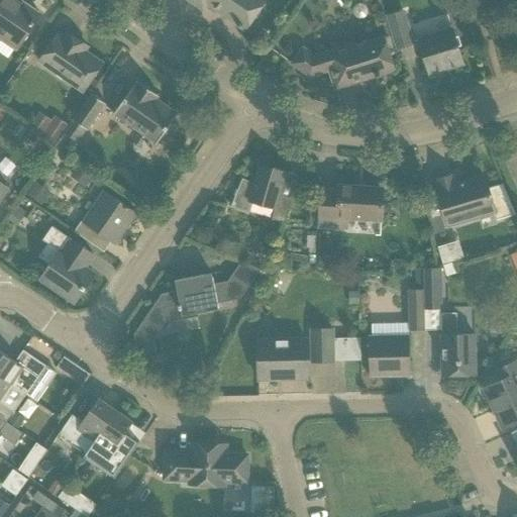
[(17,0),(0,0),(0,38),(15,49),(39,14),(17,0)]
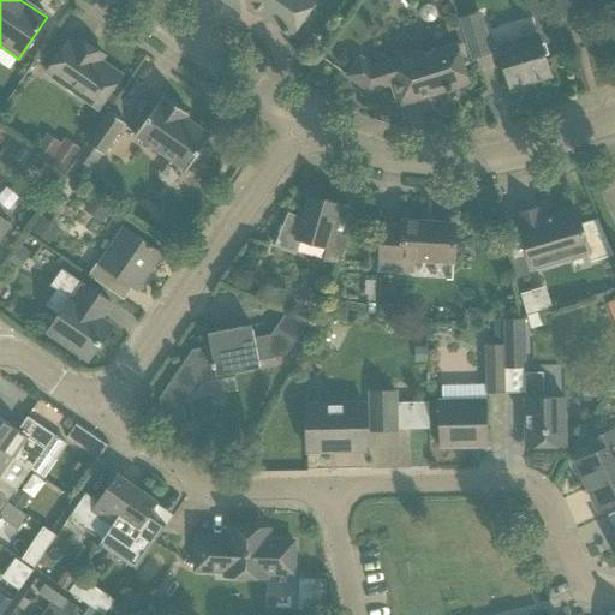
[(315,1),(312,0),(224,0),(242,12),(249,1),(270,17),(268,19),(282,29),(281,30),(286,34),(287,33),(291,35),(304,16),(315,1)]
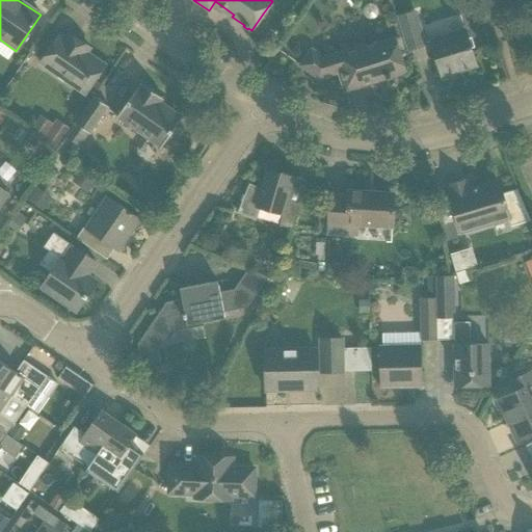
[(415,14),(399,18),(408,50),(424,45),(415,14)]
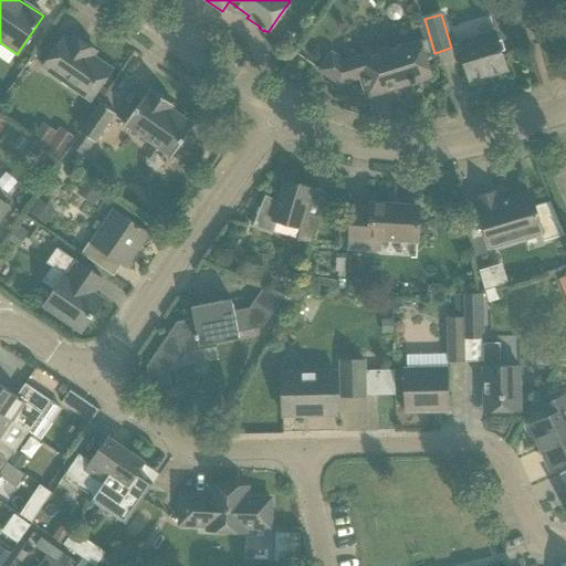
[(505,71),(494,32),(458,43),(470,82),(505,71)]
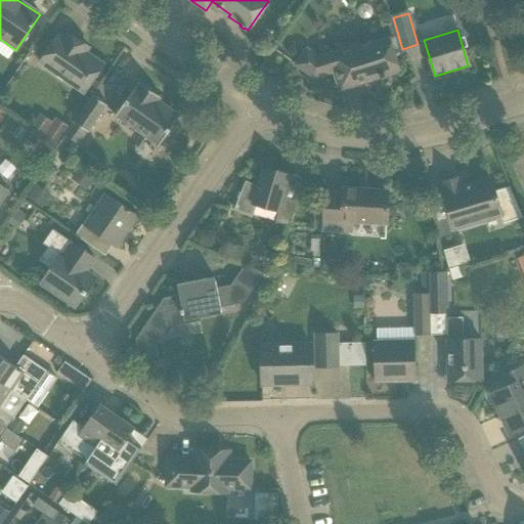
[(59,34),(47,51),(40,63),(83,93),(91,81),(103,64),(85,52),(88,48),(68,34),(64,38),(59,34)]
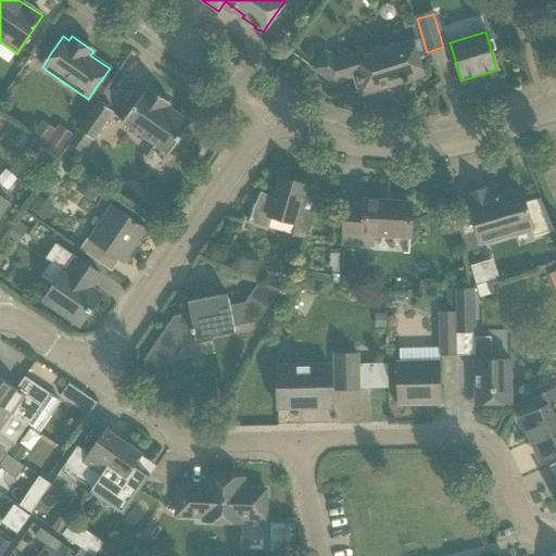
[(337,61),(325,52),(314,70),(333,83),(354,76),(361,96),(403,83),(404,84),(409,81),(408,80),(422,76),(416,55),(424,53),(419,39),(412,41),(350,61),(350,58),(337,61)]
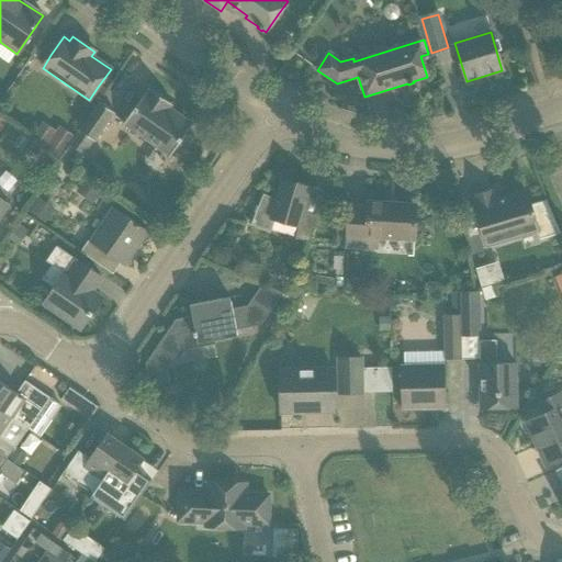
[(123,124),(159,149),(161,145),(166,144),(175,150),(192,124),(169,109),(172,104),(150,90),(147,93),(145,92),(123,124)]
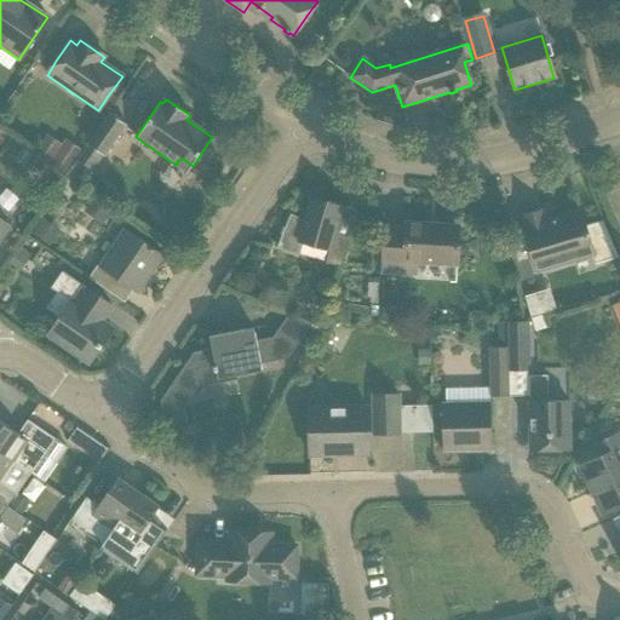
[(87,145),(65,176),(73,182),(84,166),(90,170),(92,172),(103,156),(104,158),(126,122),(107,112),(87,145)]
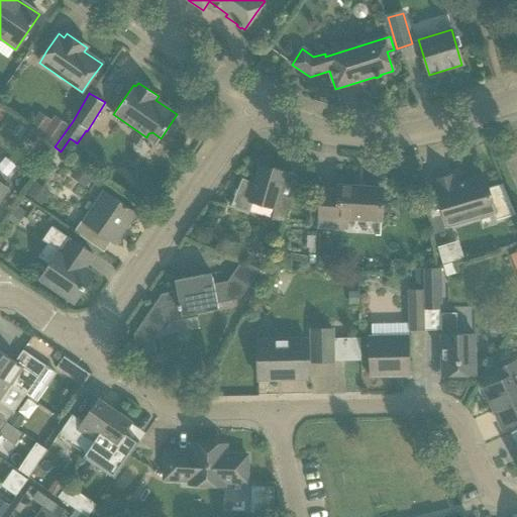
[(27,128),(55,146),(73,121),(71,120),(68,125),(54,116),(52,120),(38,112),(27,128)]
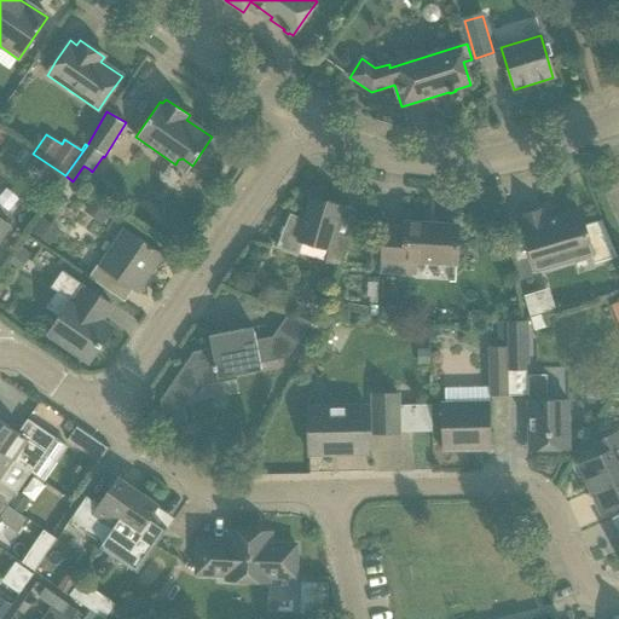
[(310,197),(304,219),(290,214),(276,248),(298,256),(304,243),(328,250),(324,262),(340,267),(348,238),(334,235),(342,207),(310,197)]
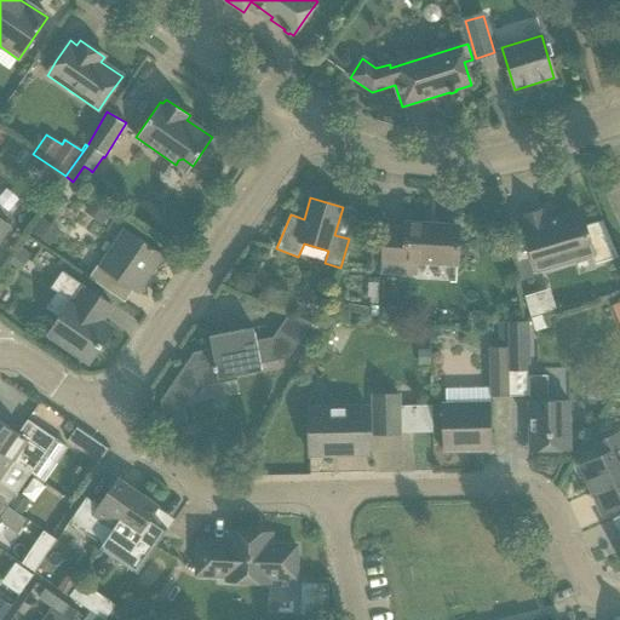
[(84,212),(102,224),(110,211),(93,199),(84,212)]
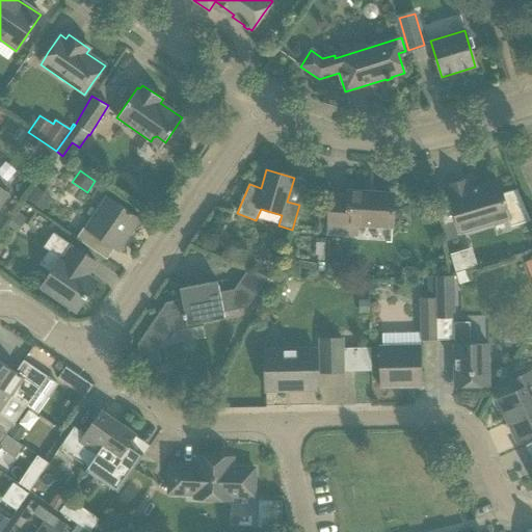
[(450,196),(456,216),(460,233),(507,218),(510,227),(530,220),(516,189),(501,194),(498,182),(469,191),(466,181),(449,186),(452,196),(450,196)]
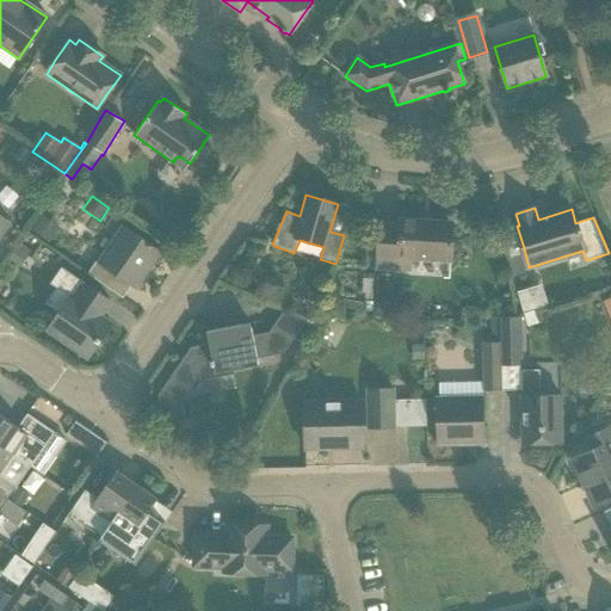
[(28,222),(32,215),(25,210),(20,217),(28,222)]
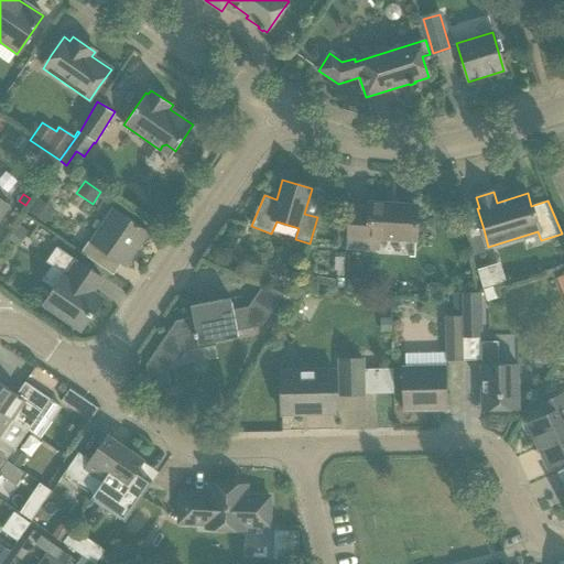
[(35,197),(25,212),(44,224),(54,209),(35,197)]
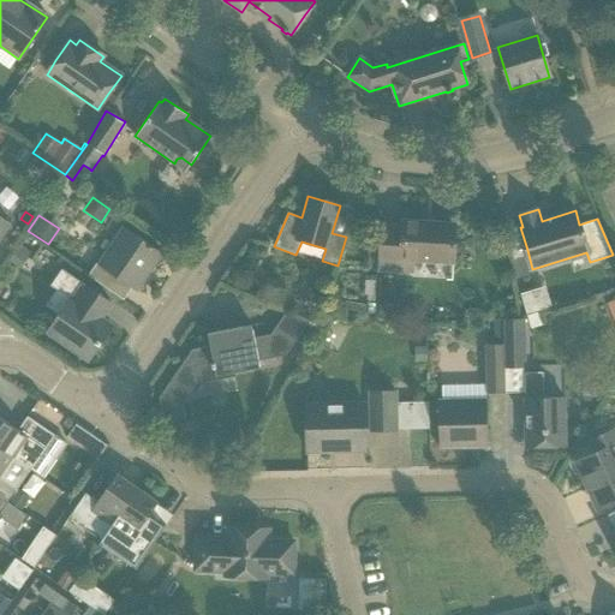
[(381,225),(380,249),(378,270),(412,273),(412,261),(453,263),(454,248),(455,224),(402,220),(401,226),(381,225)]
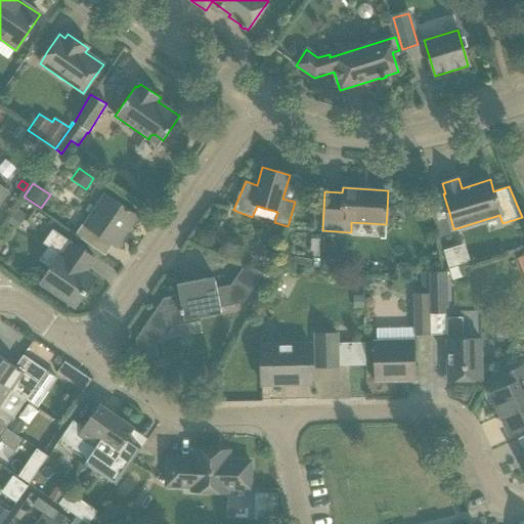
[(82,224),(75,235),(104,256),(112,246),(116,249),(138,216),(105,193),(84,225),(82,224)]
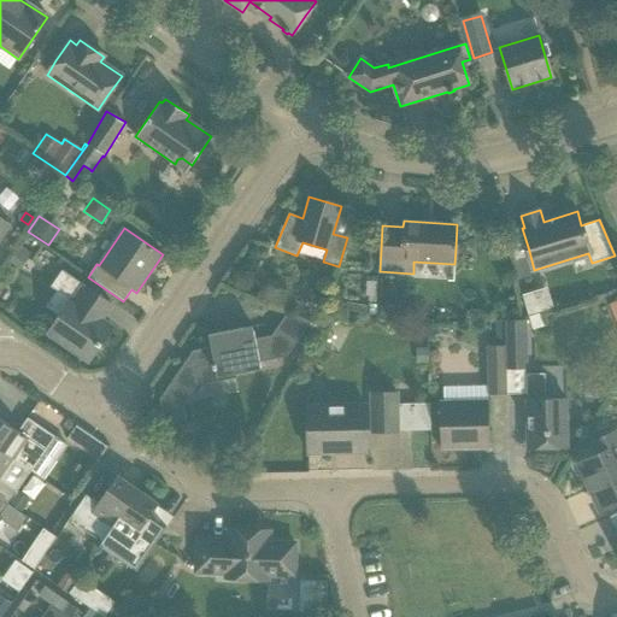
[(19,246),(7,262),(19,270),(31,253),(19,246)]
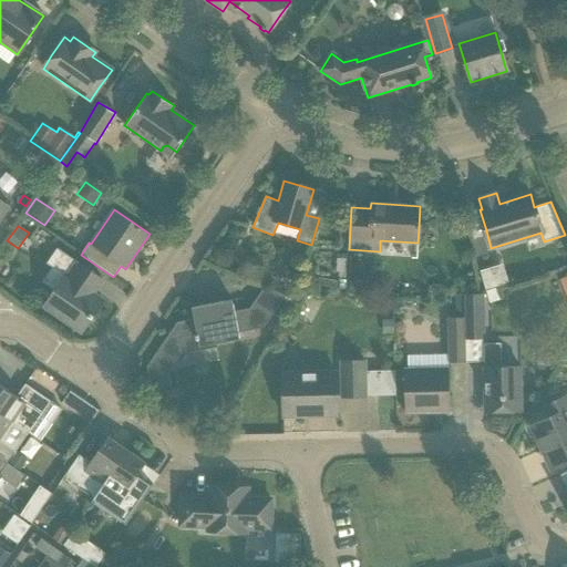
[(45,264),(51,267),(41,281),(54,291),(43,307),(79,331),(89,317),(91,319),(103,301),(92,294),(102,280),(57,248),(45,264)]
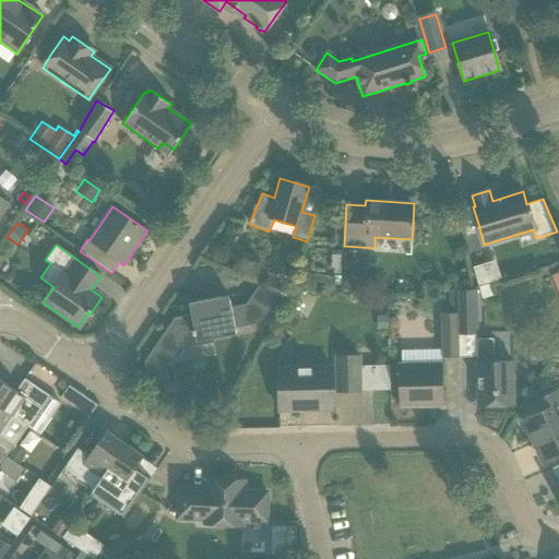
[(475,289),(458,290),(459,334),(476,333),(475,289)]
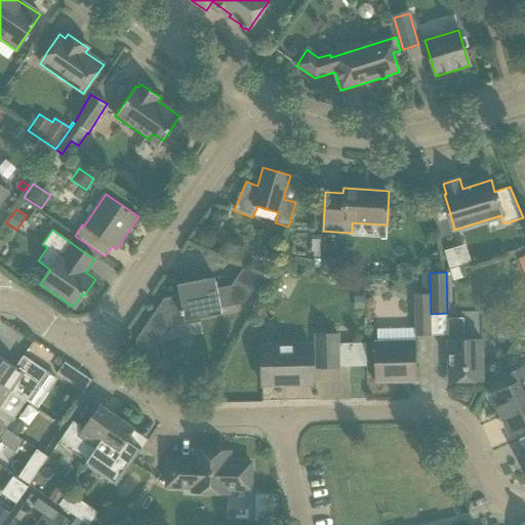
[(420,273),(420,294),(413,294),(414,336),(431,335),(431,314),(430,273),(420,273)]
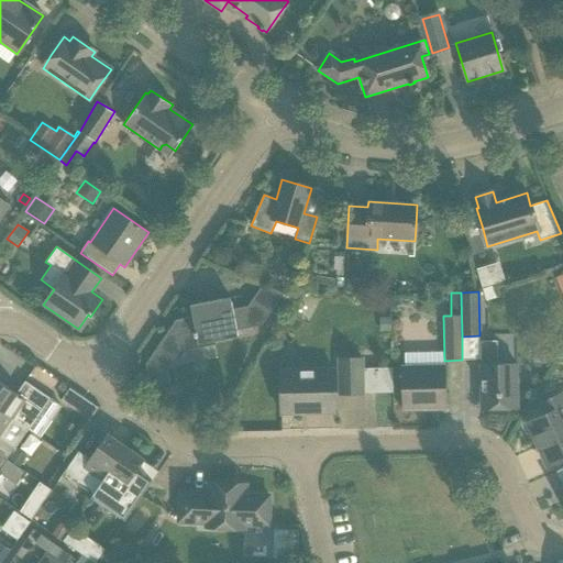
[(190,306),(191,312),(192,318),(175,320),(145,365),(148,386),(163,395),(169,386),(166,370),(184,344),(183,335),(195,333),(197,344),(238,337),(236,330),(261,326),(273,308),(253,299),(244,312),(233,315),(230,298),(190,306)]
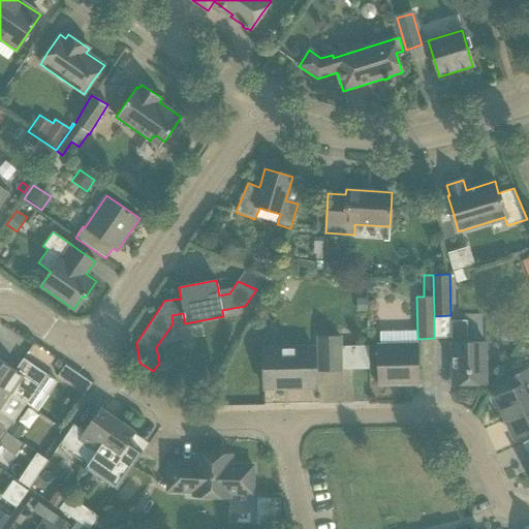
[(450,343),(452,364),(452,384),(486,383),(485,342),(467,343),(467,320),(450,320),(452,343),(450,343)]
